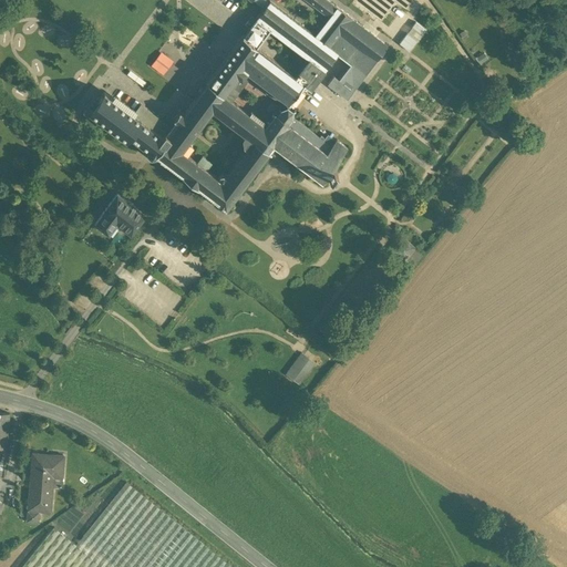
[(250,0),(251,1),(251,0),(307,0),(329,17),(316,35),(331,47),(352,19),(327,0),(250,0)]
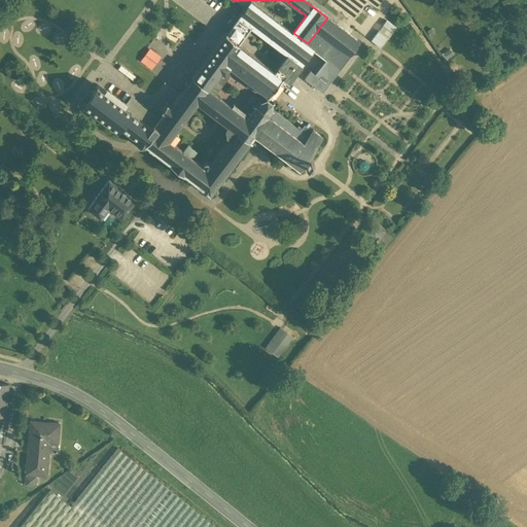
[(293,33),(251,1),(230,28),(225,34),(233,39),(238,34),(245,23),(286,54),(278,65),(274,70),(283,77),(284,76),(289,80),(292,76),(314,48),(308,43),(293,33)]
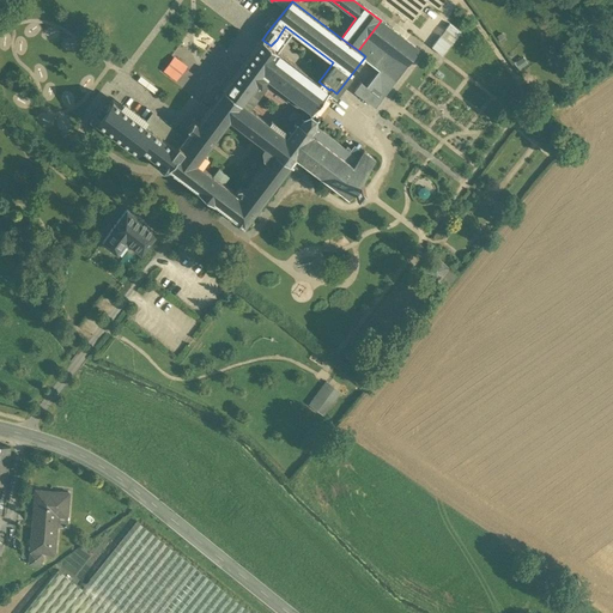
[(419,49),(384,23),(371,41),(384,50),(374,65),(378,70),(366,86),(382,98),(419,49)]
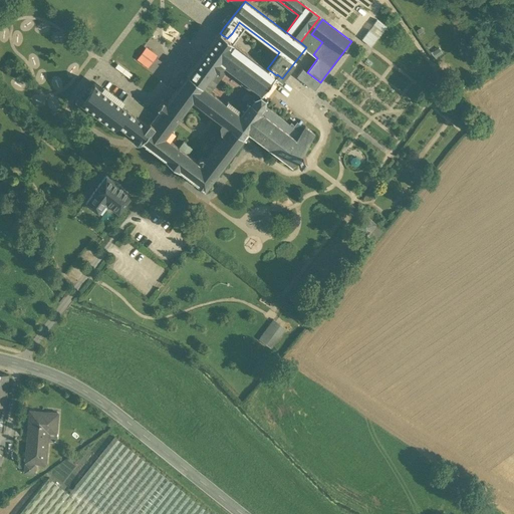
[(376,20),(362,40),(371,47),(387,27),(376,20)]
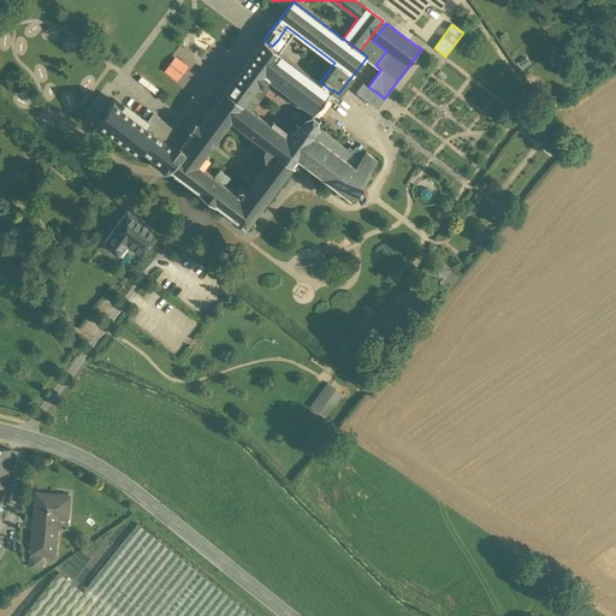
[(338,94),(332,89),(331,90),(320,82),(272,46),(264,40),(232,82),(249,94),(265,73),(319,116),(336,95),(337,95),(338,94)]
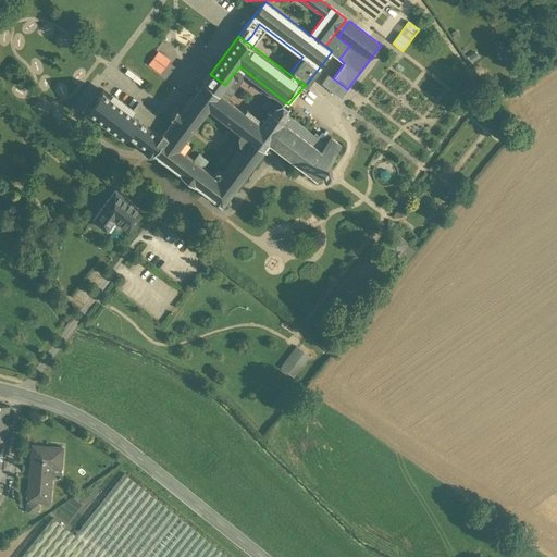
[(182,111),(176,108),(171,115),(175,120),(171,126),(138,101),(132,111),(125,107),(102,89),(87,109),(124,137),(127,133),(145,146),(145,147),(145,151),(148,153),(152,152),(172,166),(201,188),(222,205),(246,173),(249,176),(255,170),(250,166),(263,149),(265,151),(267,149),(264,148),(269,143),(275,135),(260,123),(219,93),(225,85),(210,74),(205,71),(195,84),(199,87),(182,111)]
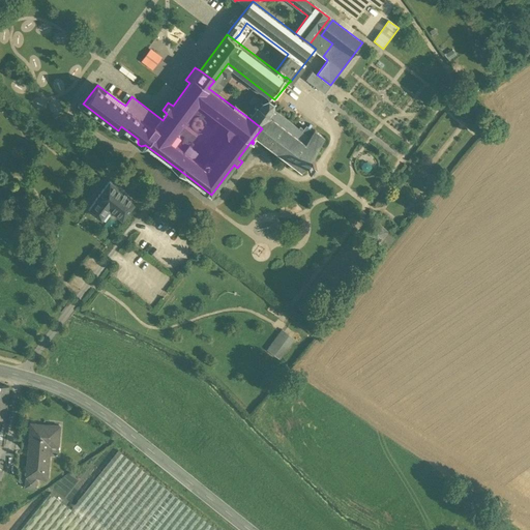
[(131,96),(125,92),(119,101),(125,106),(131,96)]
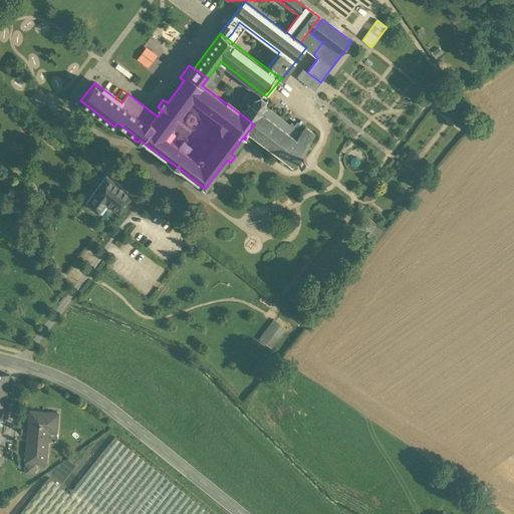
[(300,132),(267,106),(265,105),(265,99),(265,98),(262,96),(256,96),(248,90),(241,99),(247,104),(240,113),(254,124),(248,132),(282,158),(283,155),(293,162),(291,165),(292,165),(297,159),(301,162),(306,156),(302,153),(315,134),(304,125),(300,132)]
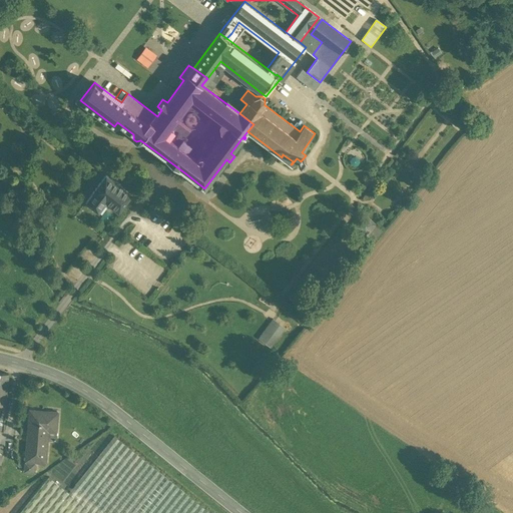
[(131,193),(106,174),(93,192),(86,202),(98,211),(105,201),(118,211),(131,193)]
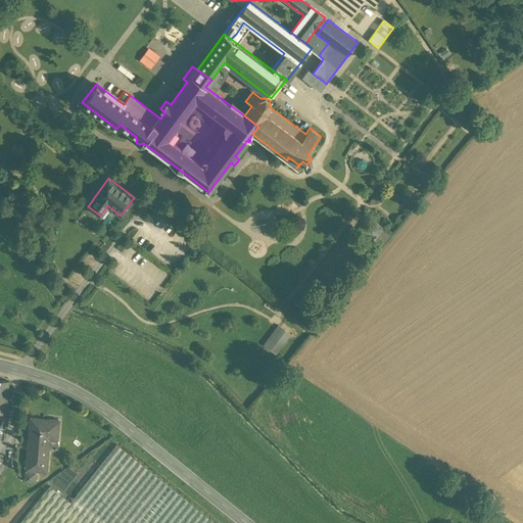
[(374,235),(385,244),(393,235),(382,226),(374,235)]
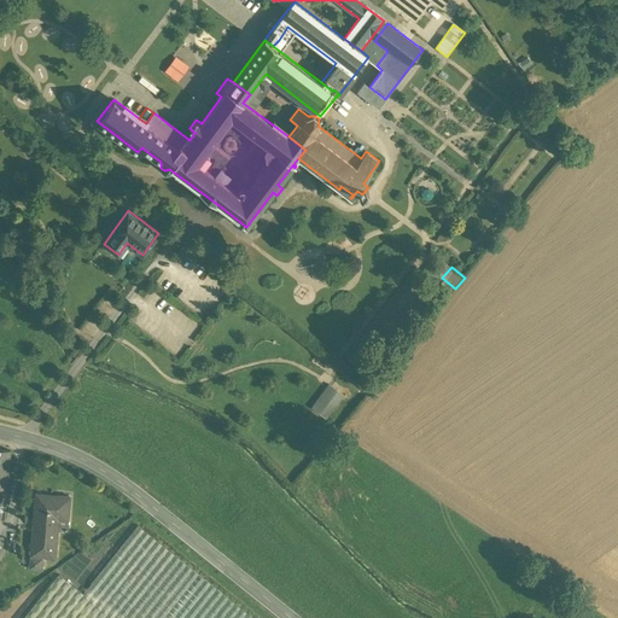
[(330,384),(312,408),(326,419),(344,395),(330,384)]
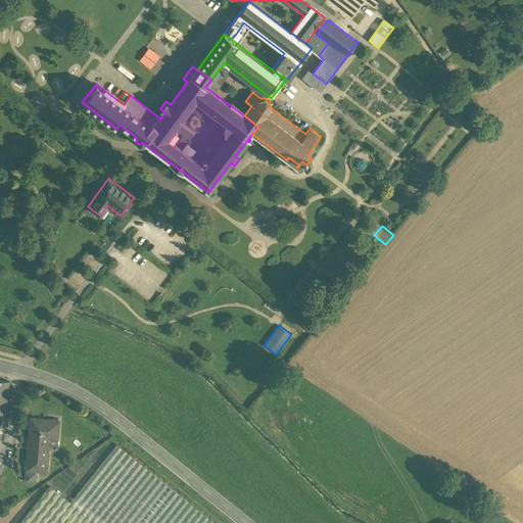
[(0,414),(6,414),(8,381),(0,380),(0,414)]
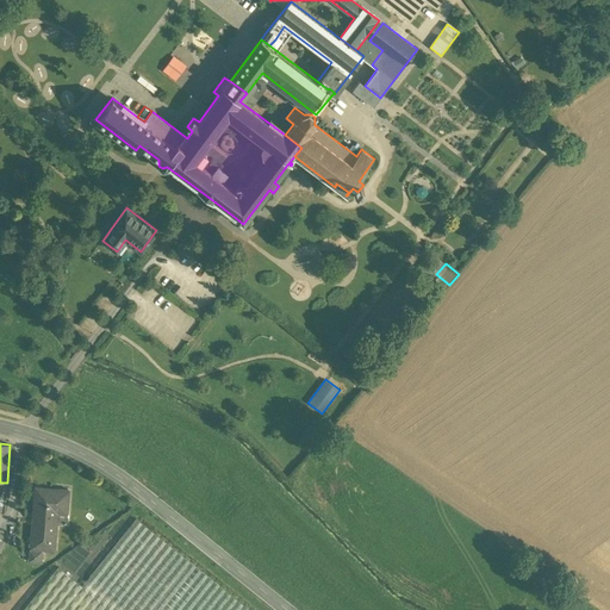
[(69,490),(39,487),(36,520),(32,520),(30,548),(42,549),(54,551),(57,512),(67,514),(69,490)]
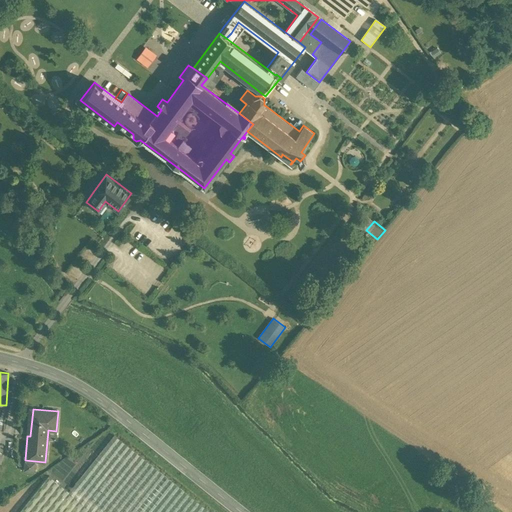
[(35,461),(25,460),(24,471),(34,472),(35,461)]
